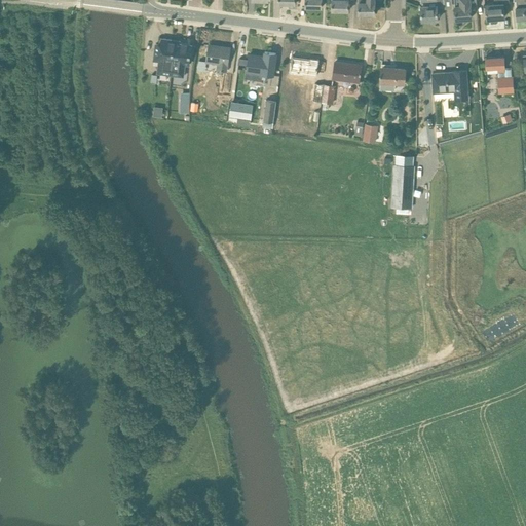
[(332,0),(332,10),(348,10),(348,0),(332,0)]
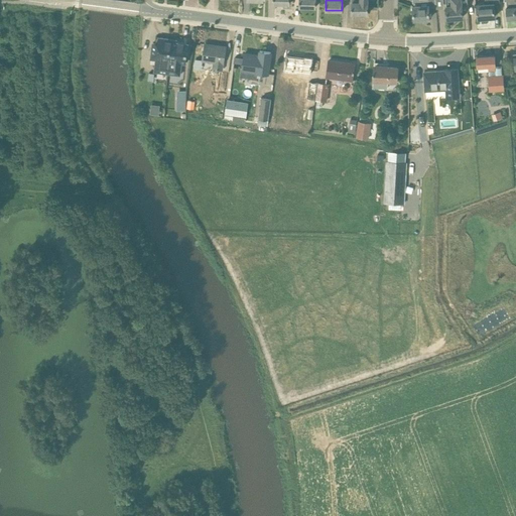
[(352,0),(352,13),(368,13),(368,1),(367,1),(367,0),(352,0)]
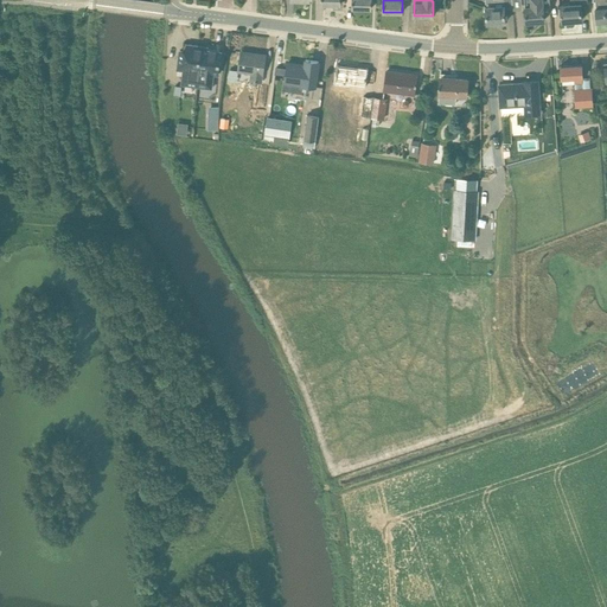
[(485,0),(486,6),(487,23),(496,21),(496,24),(498,25),(503,25),(504,24),(504,21),(505,21),(504,5),(503,0),(485,0)]
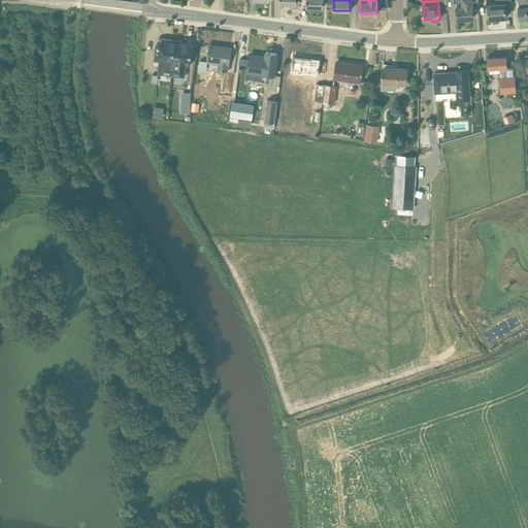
[(477,0),(456,0),(458,19),(473,17),(473,10),(480,10),(477,0)]
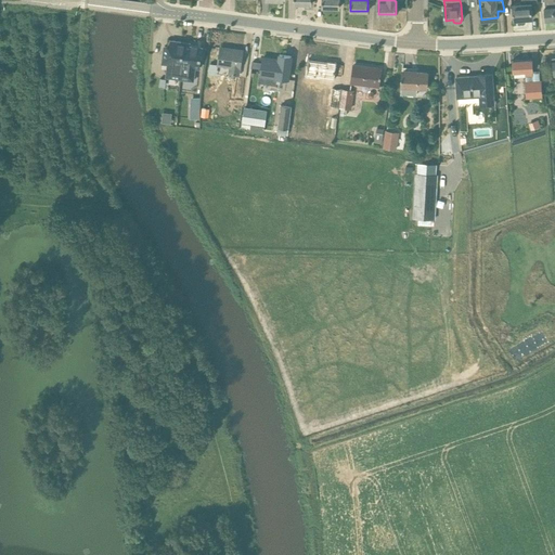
[(523,0),(523,3),(513,4),(514,18),(532,17),(531,3),(538,3),(537,0),(523,0)]
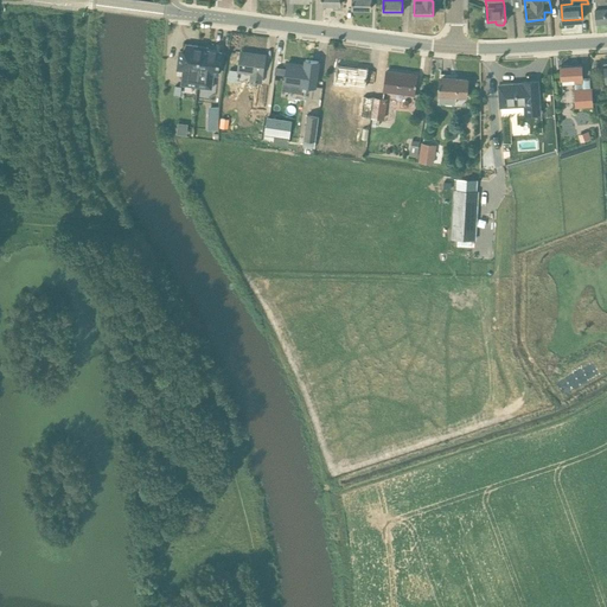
[(606,19),(606,0),(594,0),(596,21),(606,19)]
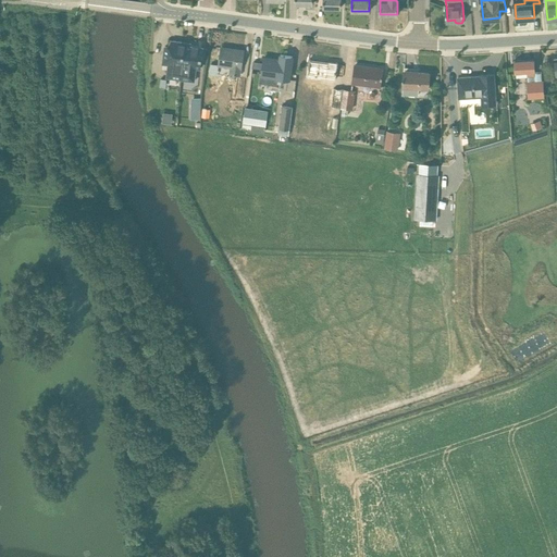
[(181,78),(185,42),(171,40),(171,47),(165,46),(162,63),(169,64),(166,76),(181,78)]
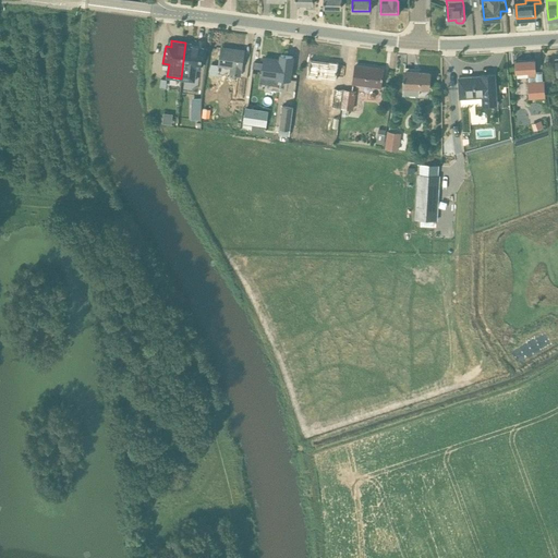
[(191,43),(185,43),(181,79),(195,81),(196,68),(201,68),(204,47),(191,45),(191,43)]
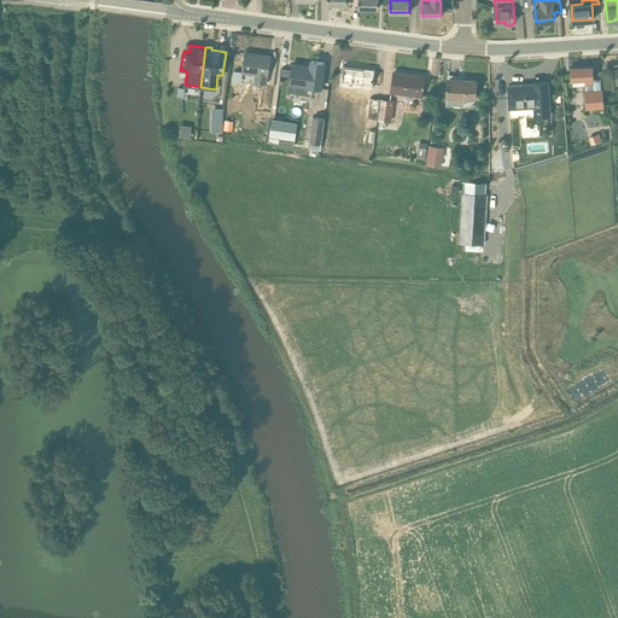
[(245,52),(244,64),(243,71),(256,74),(255,81),(266,82),(270,58),(255,56),(255,53),(245,52)]
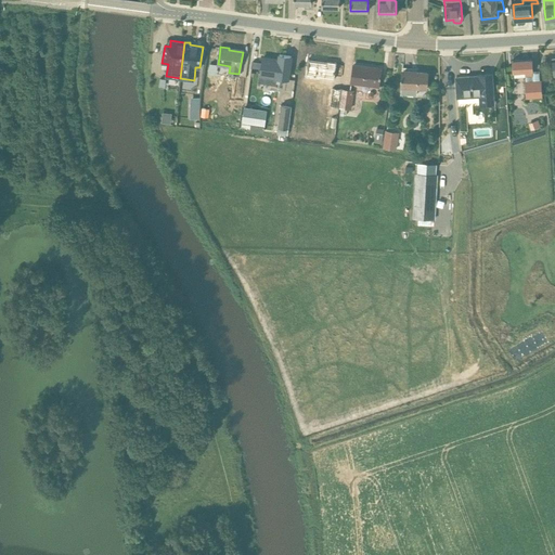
[(261,72),(259,81),(276,84),(278,77),(288,78),(292,56),(280,54),(279,60),(263,57),(261,72)]
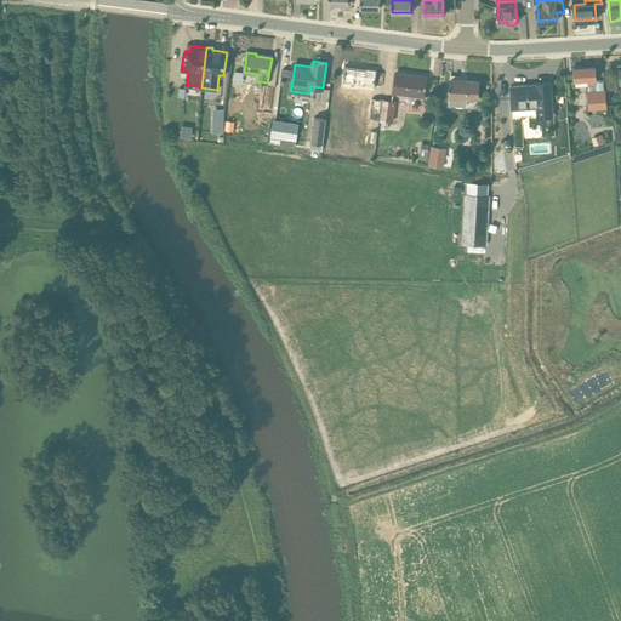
[(597,79),(596,78),(596,66),(574,67),(575,80),(587,79),(588,84),(596,84),(596,79),(597,79)]
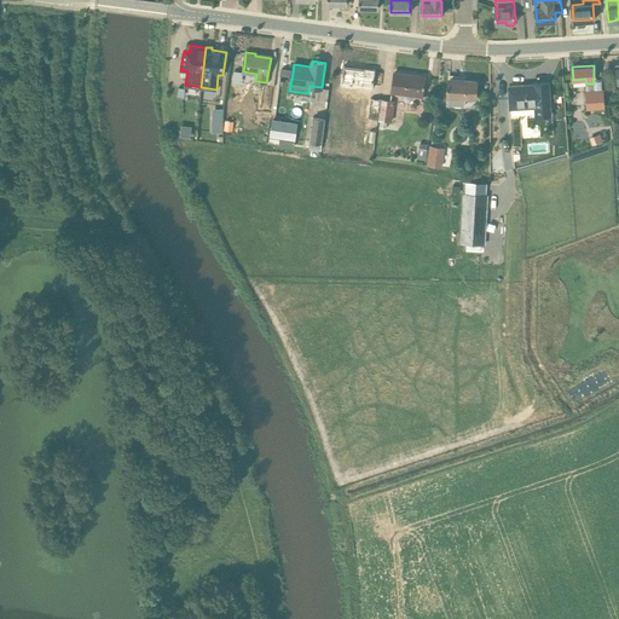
[(343,67),(342,77),(341,84),(357,86),(356,93),(371,96),(372,88),(375,69),(365,68),(365,69),(343,67)]
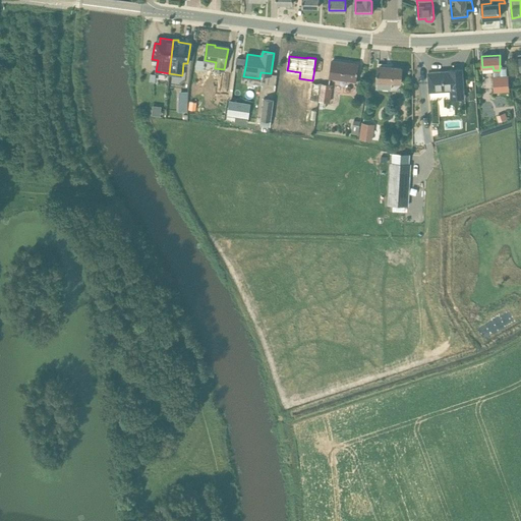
[(332,60),(331,70),(330,78),(356,81),(358,70),(357,70),(357,66),(346,64),(346,62),(332,60)]
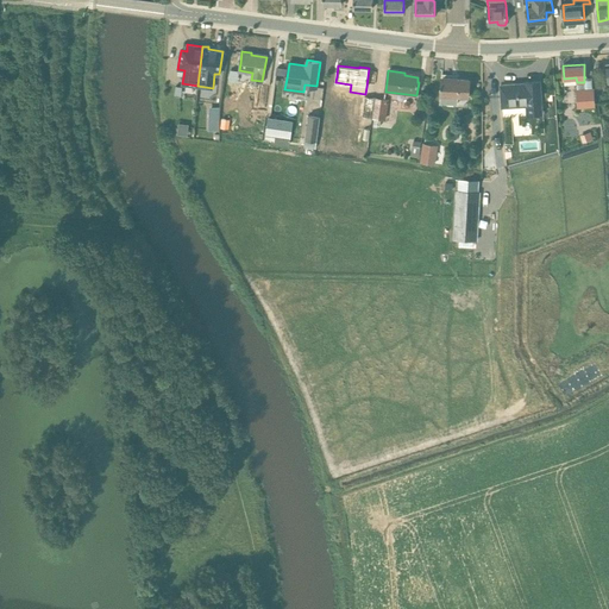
[(440,83),(440,86),(441,87),(440,95),(440,101),(457,102),(458,96),(469,96),(470,79),(457,79),(457,82),(452,81),(452,80),(441,79),(441,83),(440,83)]
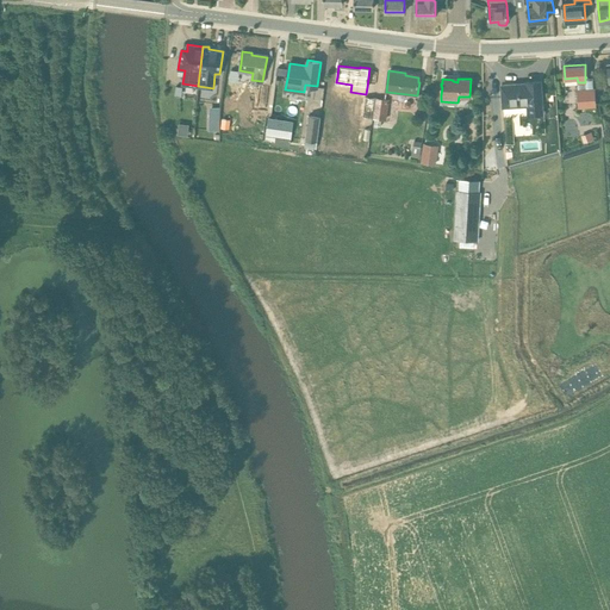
[(502,85),(503,107),(527,106),(527,114),(543,113),(541,81),(526,82),(527,83),(502,85)]
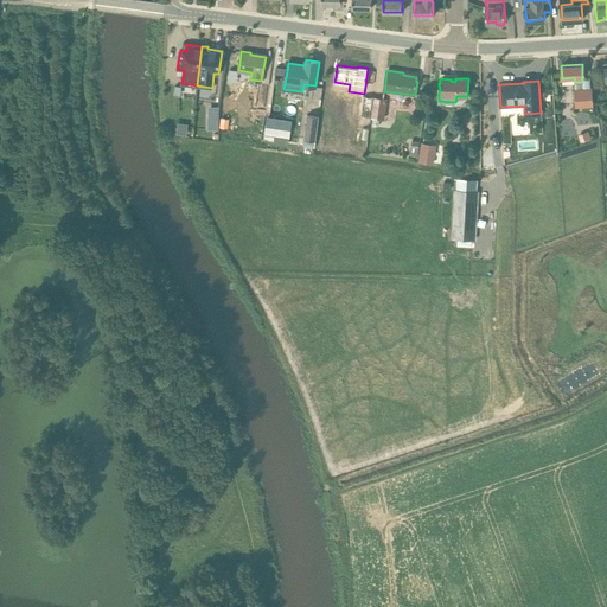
[(260,85),(257,108),(266,109),(269,87),(260,85)]
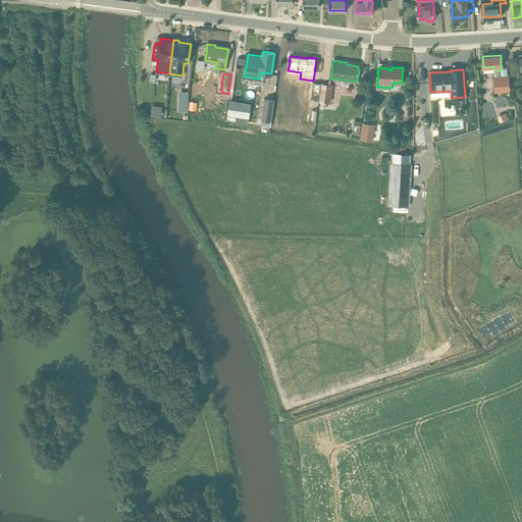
[(496,92),(510,91),(508,75),(494,76),(496,92)]
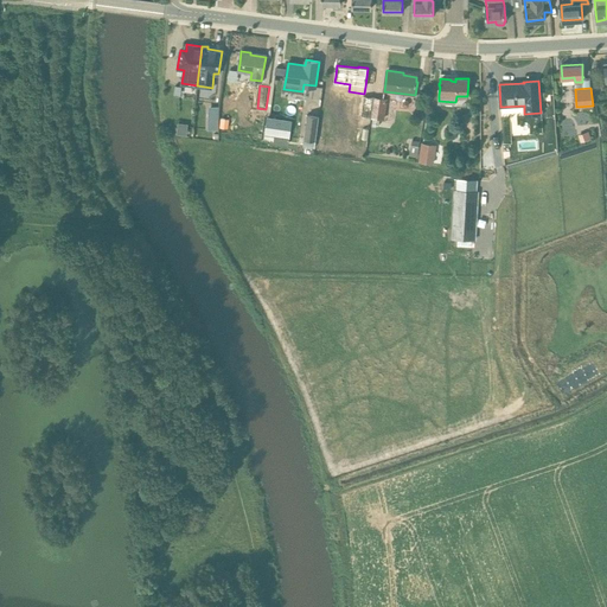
[(371,116),(374,96),(363,95),(360,115),(371,116)]
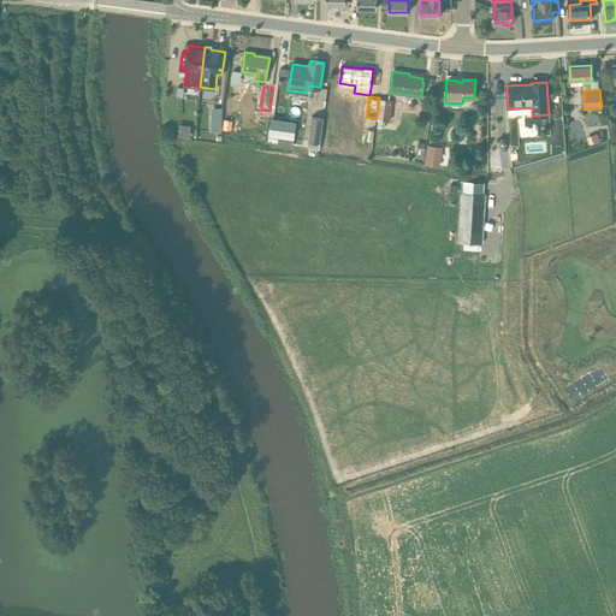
[(394,100),(379,98),(377,118),(390,120),(394,100)]
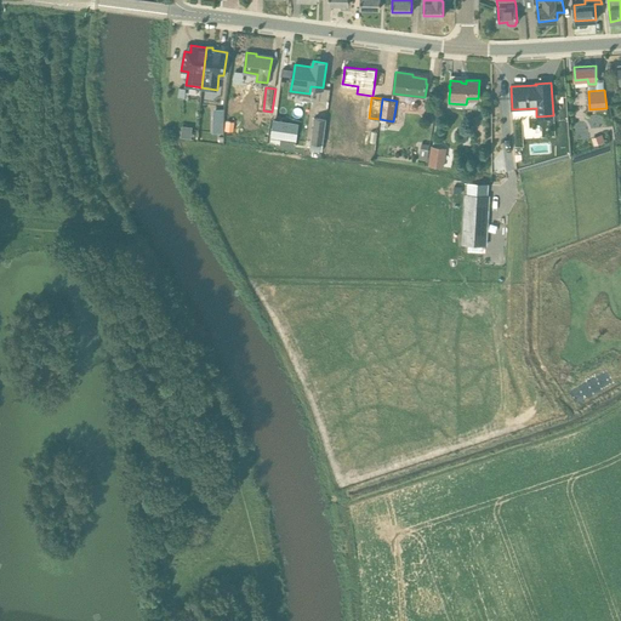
[(306,106),(289,103),(285,129),(303,131),(306,106)]
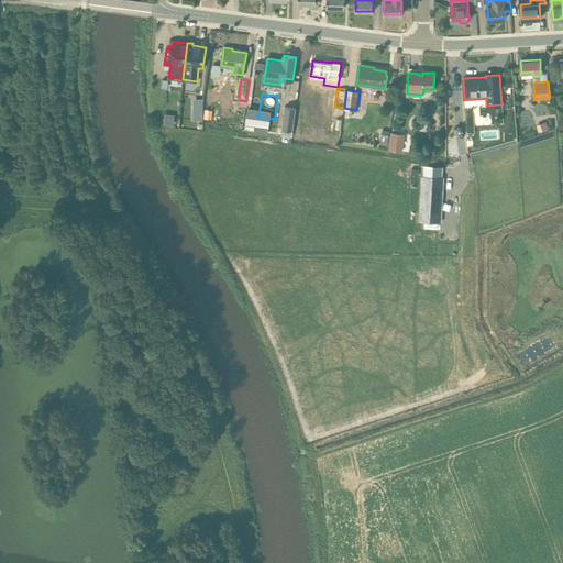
[(192,120),(202,120),(203,98),(192,98),(192,120)]
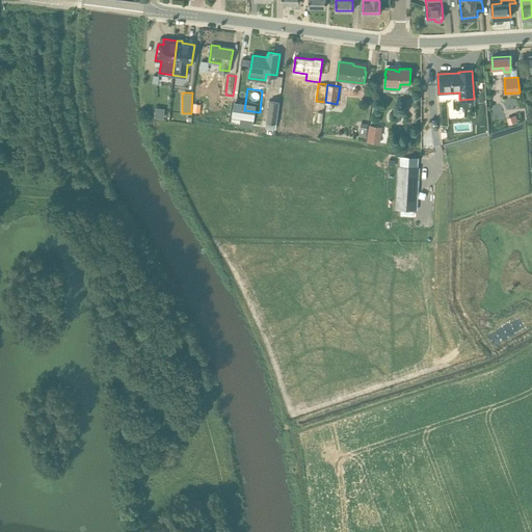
[(267,121),(277,122),(280,102),(269,100),(267,121)]
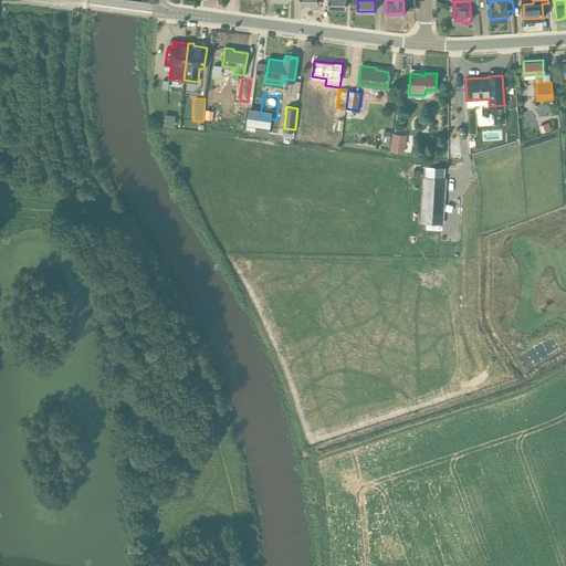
[(165,124),(175,125),(176,115),(165,114),(165,124)]
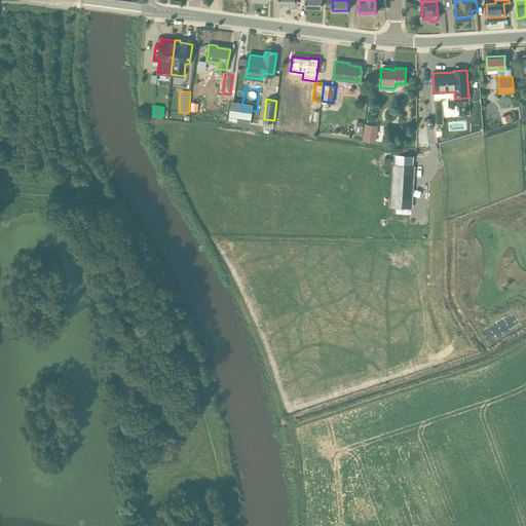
[(503,123),(513,120),(510,113),(500,116),(503,123)]
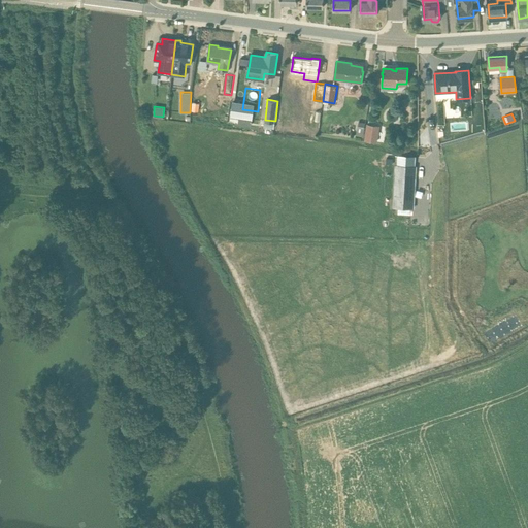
[(377,141),(378,124),(365,124),(364,140),(377,141)]
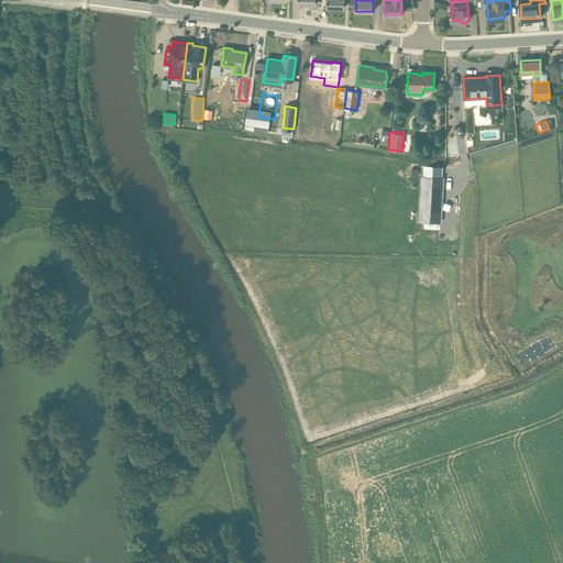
[(440,222),(443,177),(422,176),(419,221),(440,222)]
